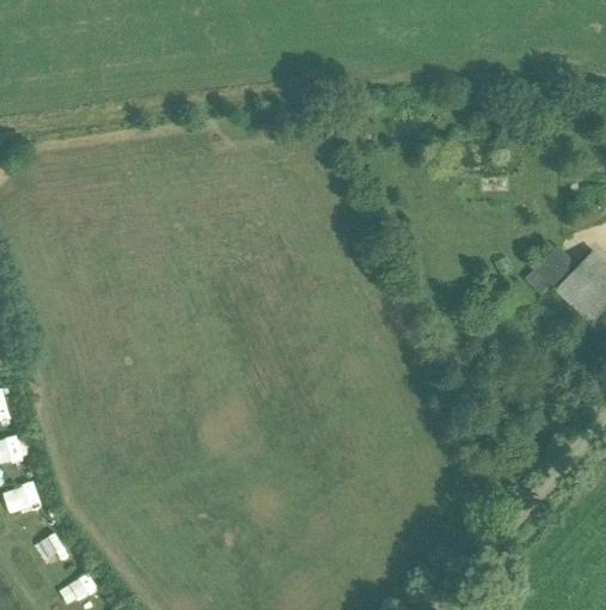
[(551,285),(567,264),(548,251),(532,272),(551,285)]
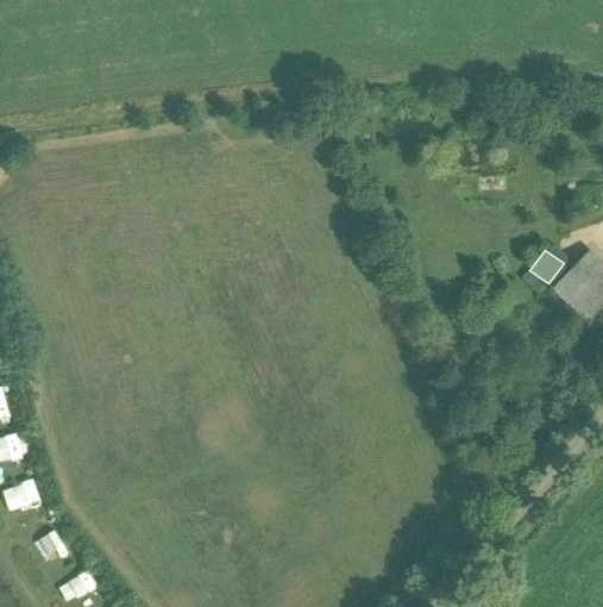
[(546,293),(563,310),(600,270),(583,254),(570,268),(546,293)]
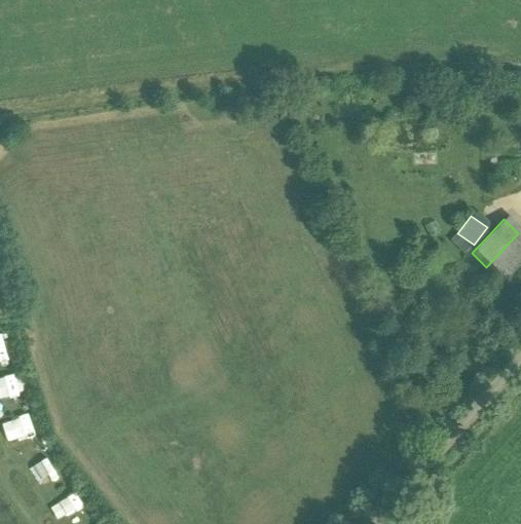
[(520,235),(518,233),(486,267),(503,283),(516,268),(520,262),(520,235)]
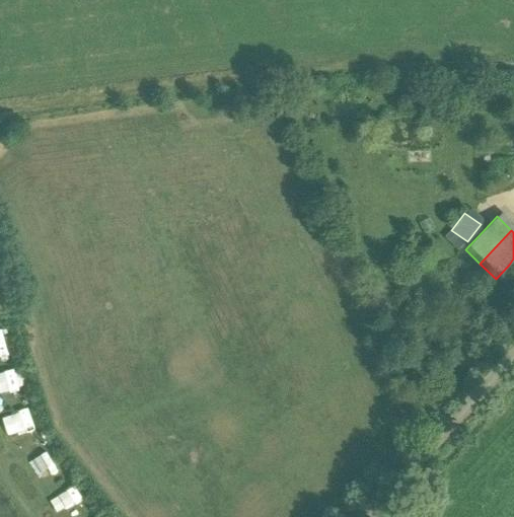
[(0,353),(8,349),(0,333),(0,353)]
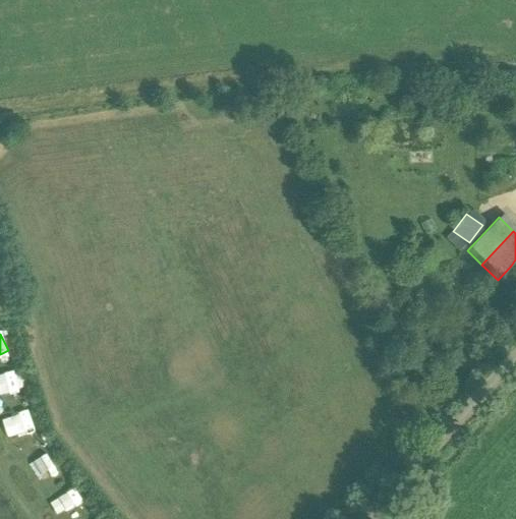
[(0,396),(1,400),(20,395),(13,369),(0,373),(0,396)]
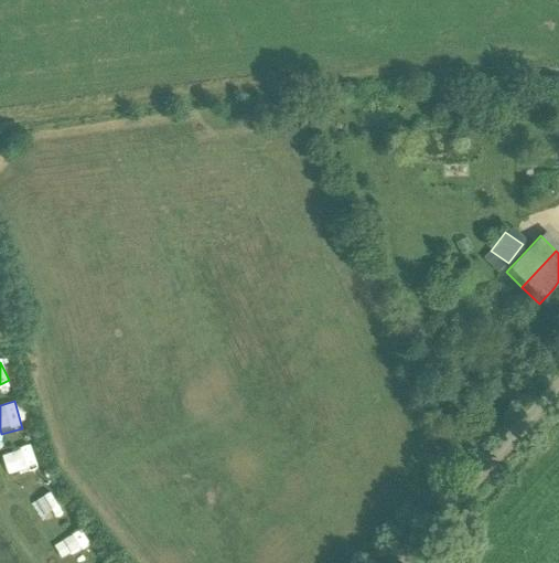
[(15,471),(38,463),(30,444),(8,453),(15,471)]
